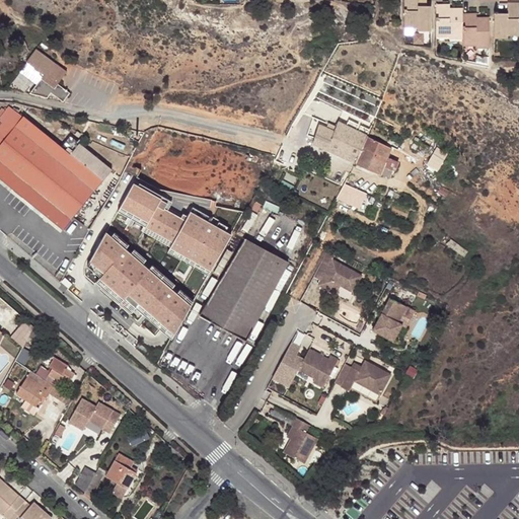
[(418,30),(431,30),(431,6),(419,5),(418,0),(404,0),(404,8),(403,8),(403,11),(404,12),(404,24),(414,24),(414,23),(418,23),(418,27),(418,30)]
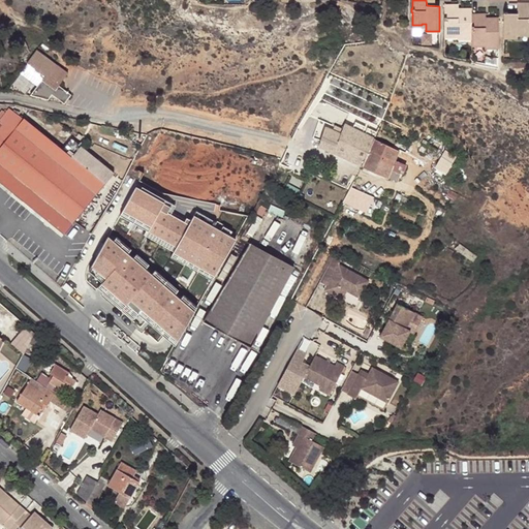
[(517,13),(503,13),(503,37),(518,38),(518,36),(518,31),(522,31),(522,33),(528,33),(528,2),(517,2),(517,13)]
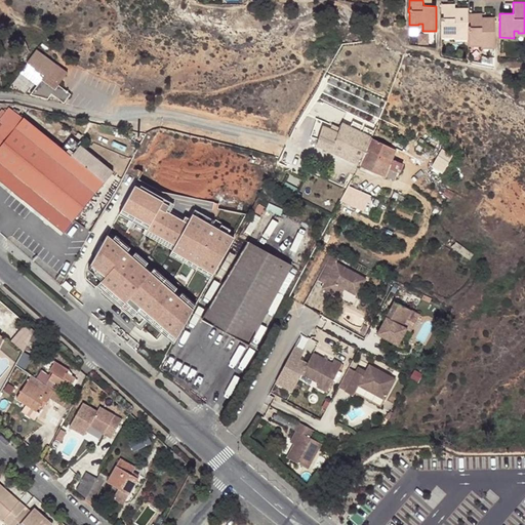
[(467,28),(468,27),(469,12),(469,7),(455,7),(455,4),(442,4),(441,4),(441,17),(440,18),(440,23),(441,23),(441,35),(449,35),(450,33),(454,33),(454,38),(454,39),(468,39),(469,32),(467,31),(467,28)]
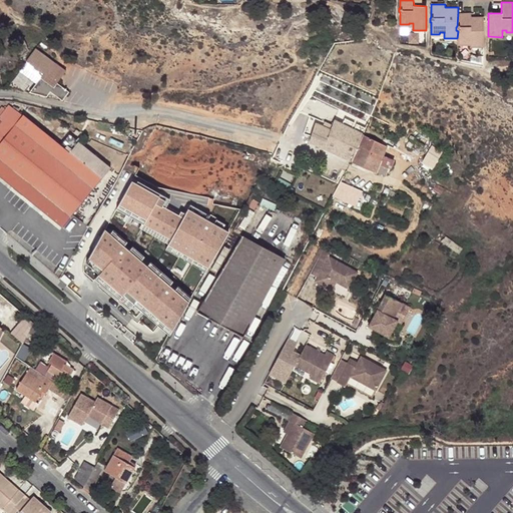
[(458,31),(457,38),(457,43),(466,43),(466,41),(470,41),(470,46),(470,47),(483,47),(484,16),(471,16),(471,13),(471,12),(458,12),(457,26),(456,27),(456,30),(458,31)]
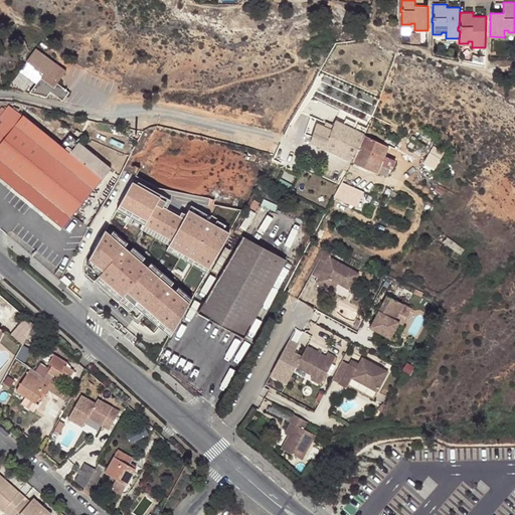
[(47,98),(50,93),(63,102),(69,93),(57,83),(66,72),(36,49),(27,62),(43,74),(29,94),(47,98)]
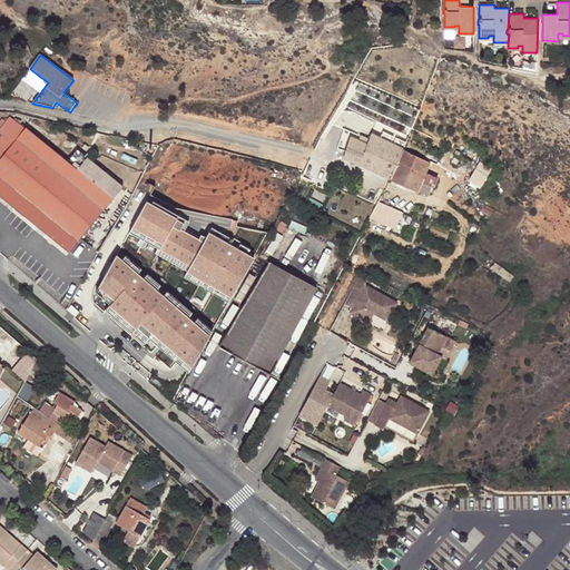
[(522,69),(534,71),(536,62),(522,61),(522,69)]
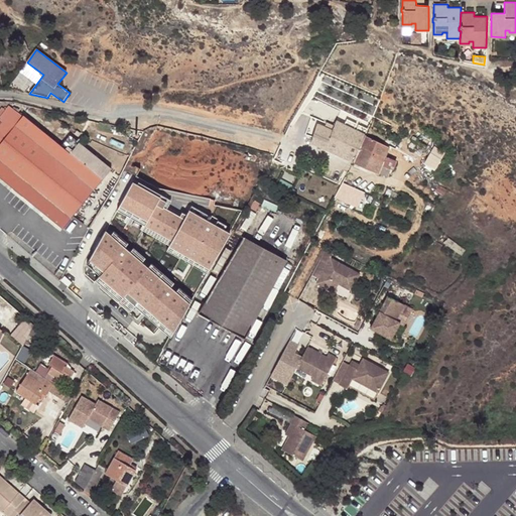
[(71,135),(61,147),(9,105),(5,110),(0,116),(0,177),(62,229),(112,169),(71,135)]
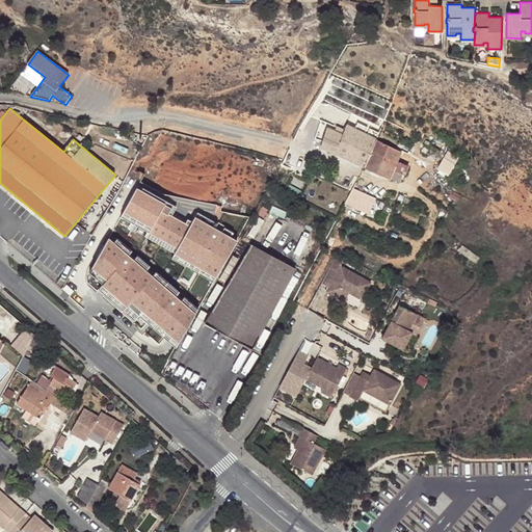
[(326,130),(320,149),(363,168),(372,151),(376,140),(347,127),(345,132),(337,128),(334,133),(326,130)]
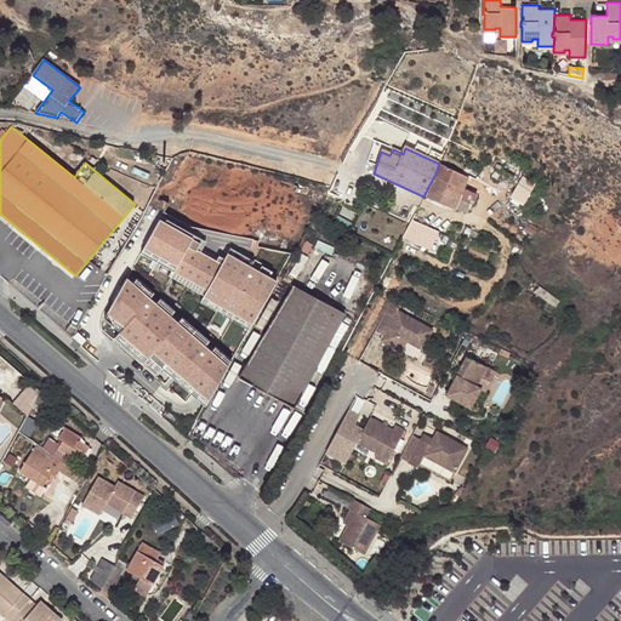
[(434,176),(423,197),(466,215),(474,197),(463,192),(468,177),(439,164),(434,176)]
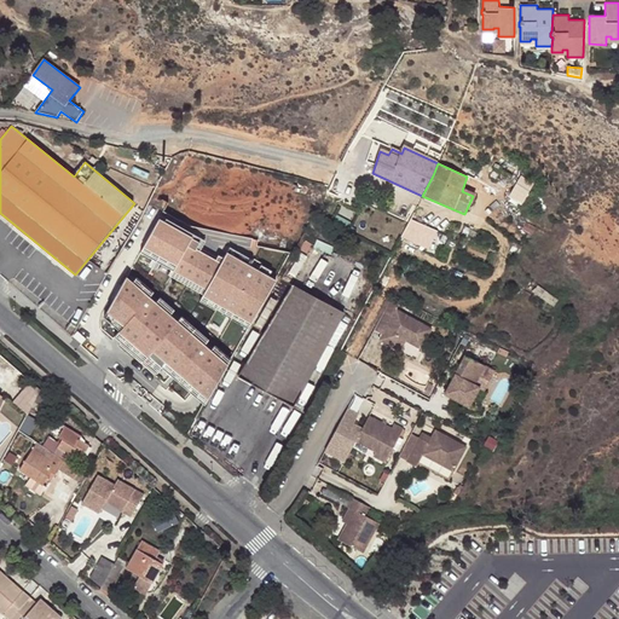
[(508,189),(514,179),(503,173),(497,183),(508,189)]
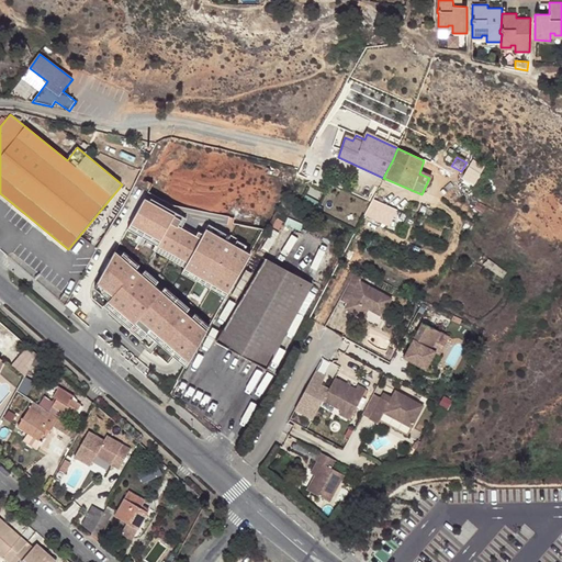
[(475,188),(486,171),(475,164),(464,181),(475,188)]
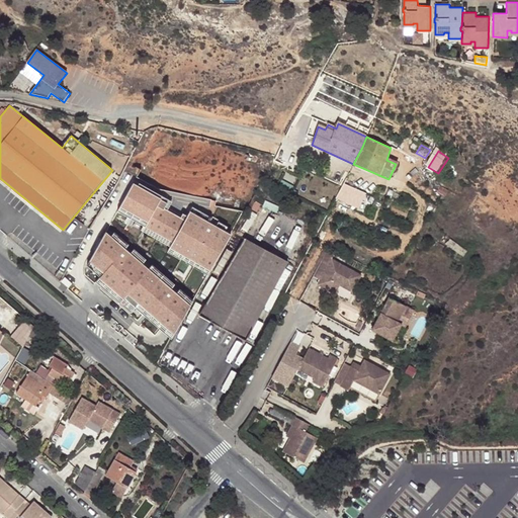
[(171,202),(139,184),(137,187),(133,185),(120,206),(148,222),(145,228),(143,232),(170,247),(167,253),(180,260),(183,255),(188,257),(210,270),(230,235),(214,227),(219,221),(211,217),(211,218),(191,207),(186,217),(182,213),(181,216),(168,208),(171,202)]
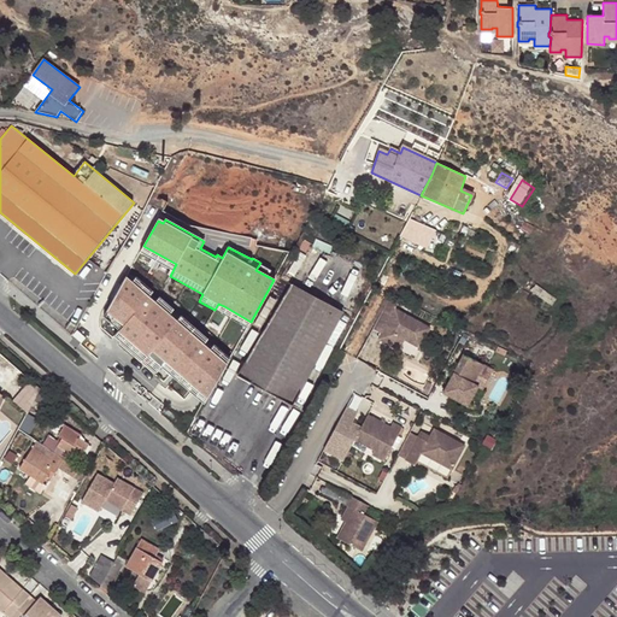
[(409,235),(404,244),(442,262),(447,253),(442,251),(418,240),(409,235)]
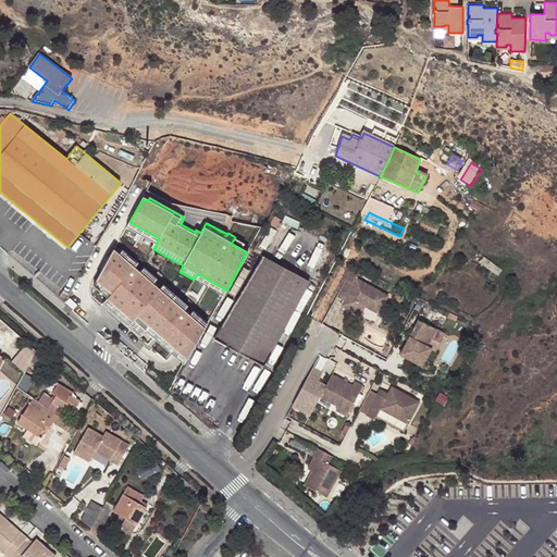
[(159,238),(130,222),(126,229),(156,245),(159,238)]
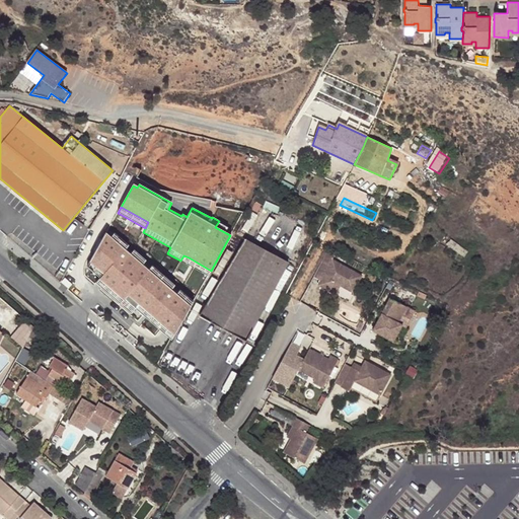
[(191,306),(106,234),(91,262),(104,273),(100,278),(136,308),(140,303),(148,310),(144,315),(148,318),(152,313),(175,334),(191,306)]
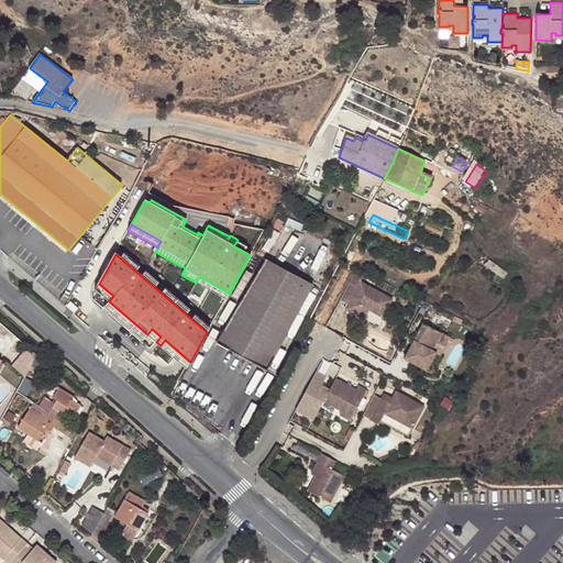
[(313,286),(265,258),(217,343),(267,371),(313,286)]
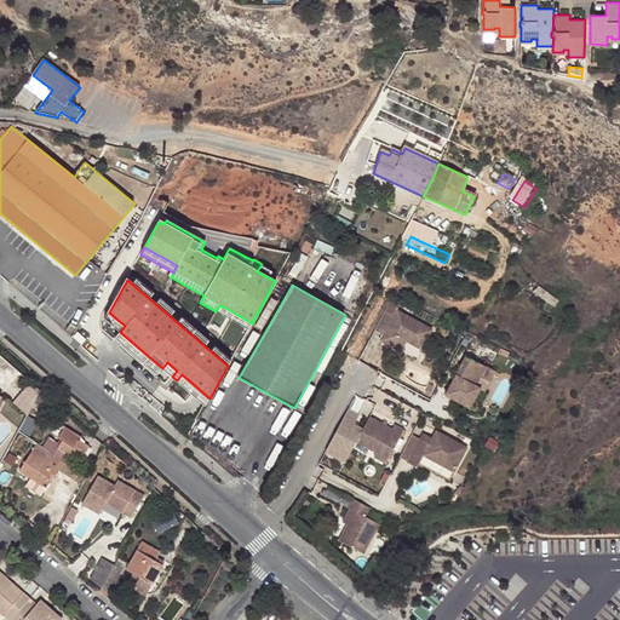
[(529,291),(537,296),(556,309),(561,302),(535,285),(529,291)]
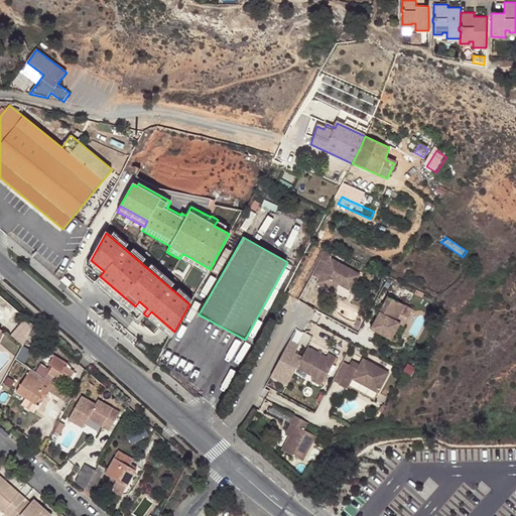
[(441,251),(444,247),(436,242),(434,247),(441,251)]
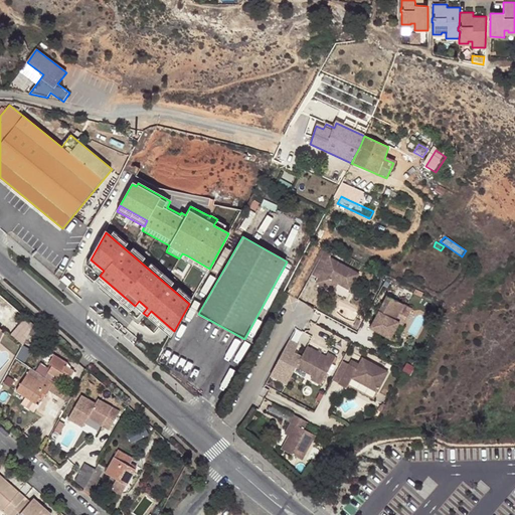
[(325,264),(328,256),(332,249),(325,245),(318,260),(325,264)]
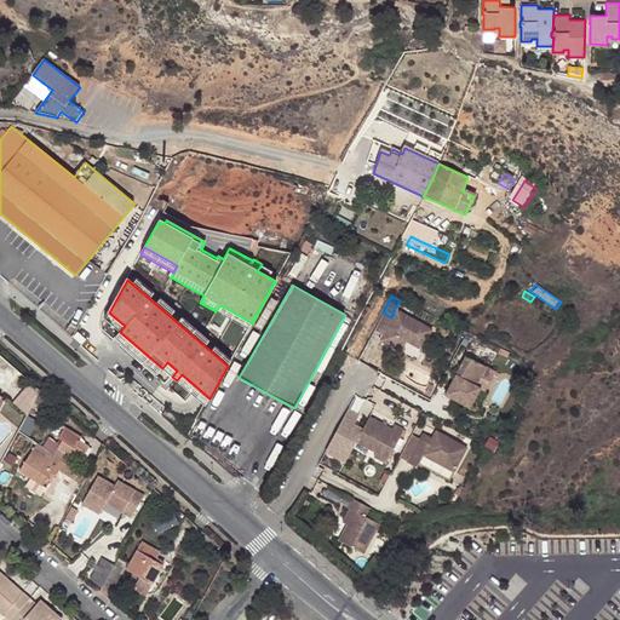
[(552,315),(556,309),(537,296),(532,303),(552,315)]
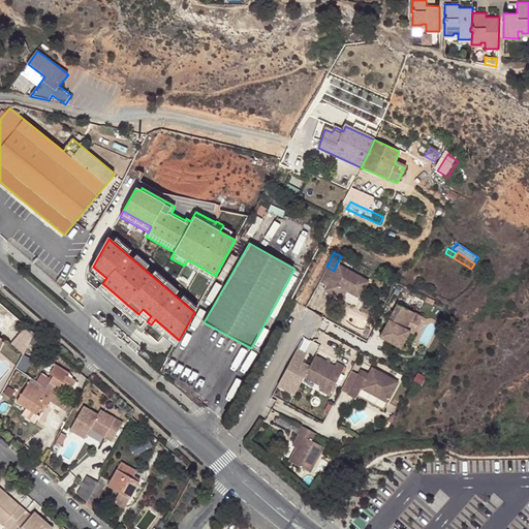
[(215,276),(192,262),(189,269),(212,281),(215,276)]
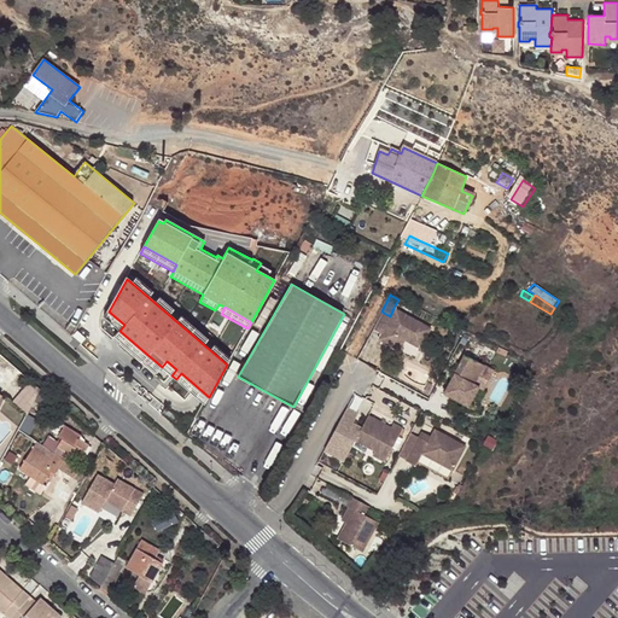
[(430,327),(394,308),(390,316),(382,312),(373,328),(380,333),(378,339),(390,345),(396,336),(403,339),(420,348),(430,327)]
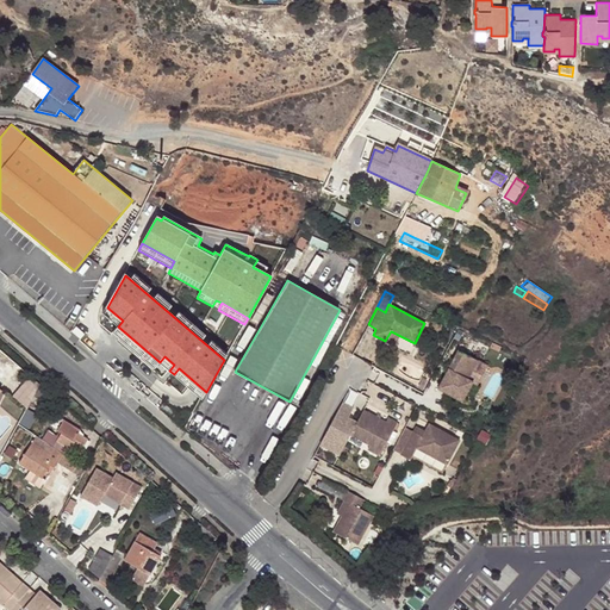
[(104,315),(118,327),(123,321),(107,307),(104,315)]
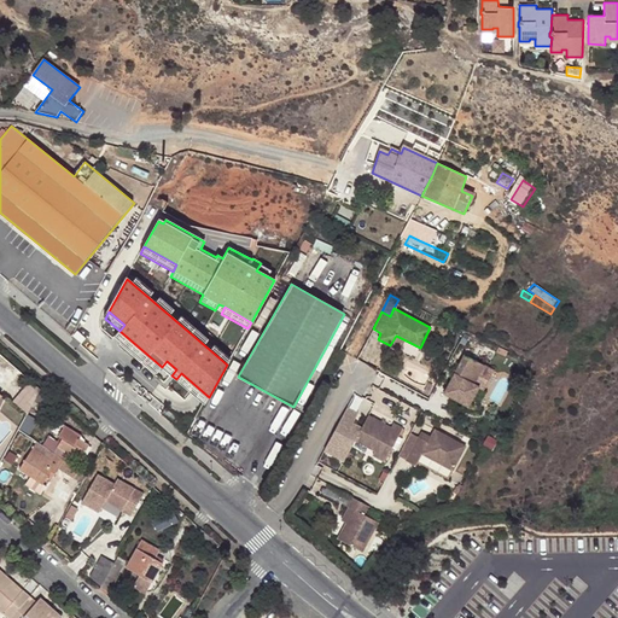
[(79,332),(74,337),(82,344),(86,339),(79,332)]
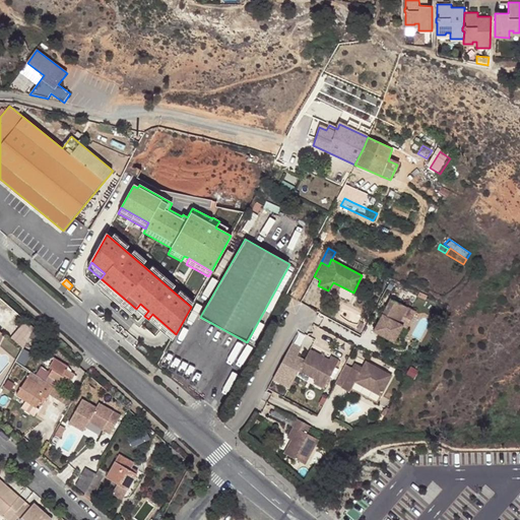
[(333,282),(328,290),(334,294),(339,285),(333,282)]
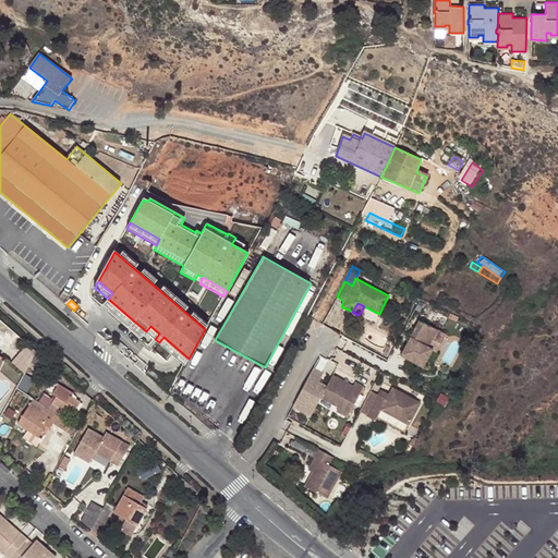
[(437,330),(420,320),(401,355),(423,366),(433,350),(428,348),(437,330)]
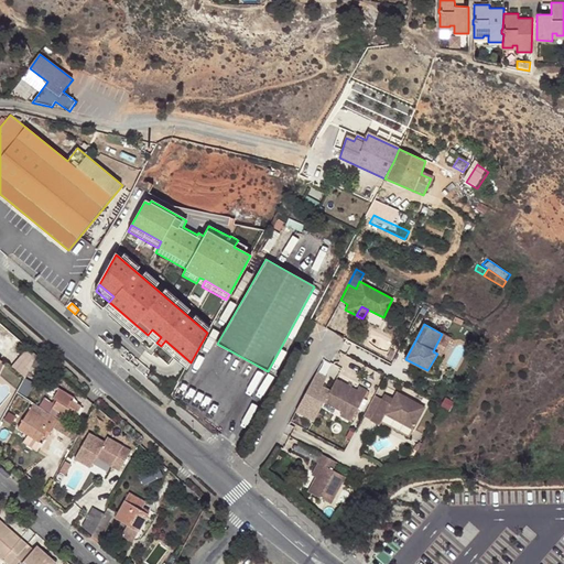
[(152,329),(148,335),(156,343),(161,337),(152,329)]
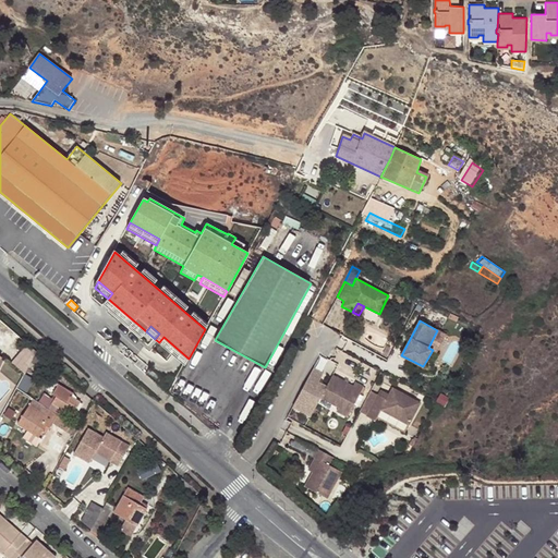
[(428,348),(433,350),(441,332),(437,330),(428,348)]
